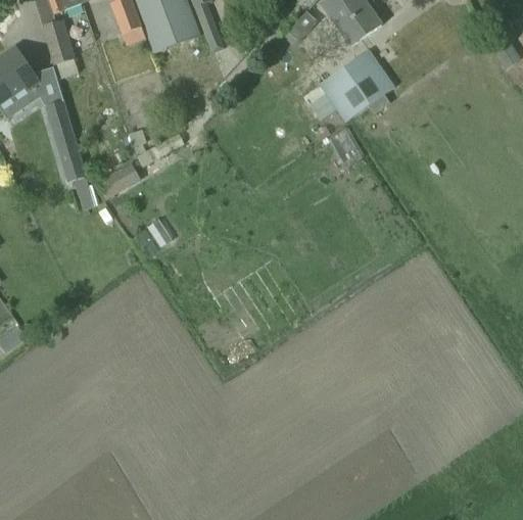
[(82,2),(81,0),(47,0),(53,13),(66,8),(82,2)]
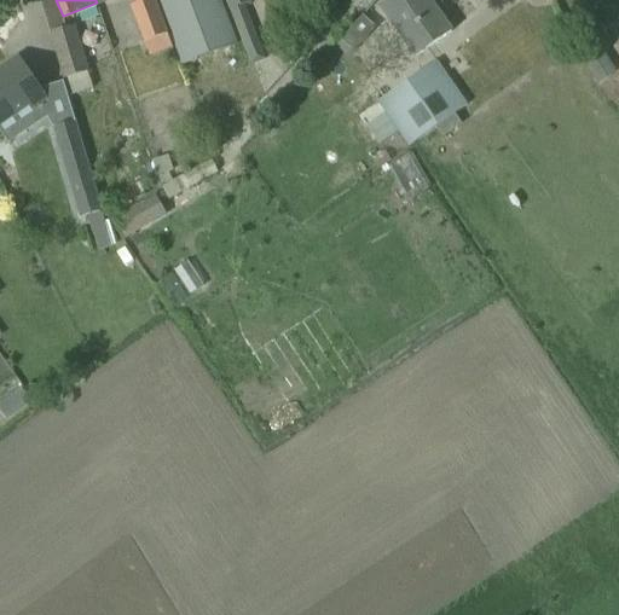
[(143,40),(144,39),(150,53),(173,45),(168,30),(166,32),(154,0),(138,0),(131,3),(143,40)]
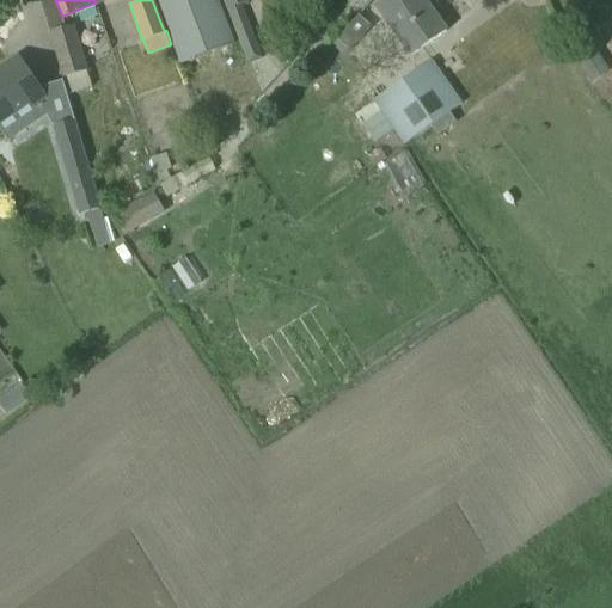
[(157,0),(182,62),(197,55),(200,54),(234,41),(218,0),(157,0)]
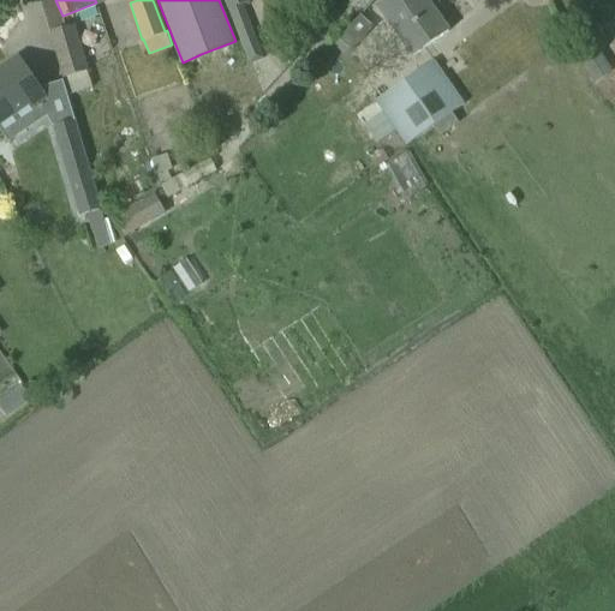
[(266,57),(244,1),(246,0),(226,0),(250,63),(266,57)]
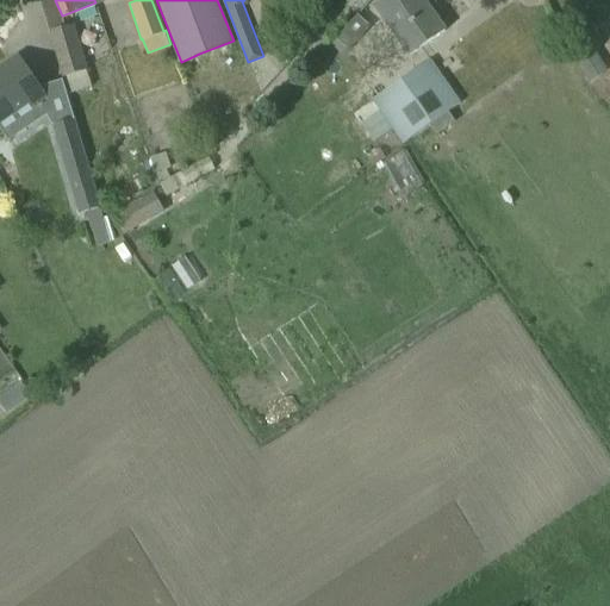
[(349,0),(340,12),(350,20),(369,0),(349,0)]
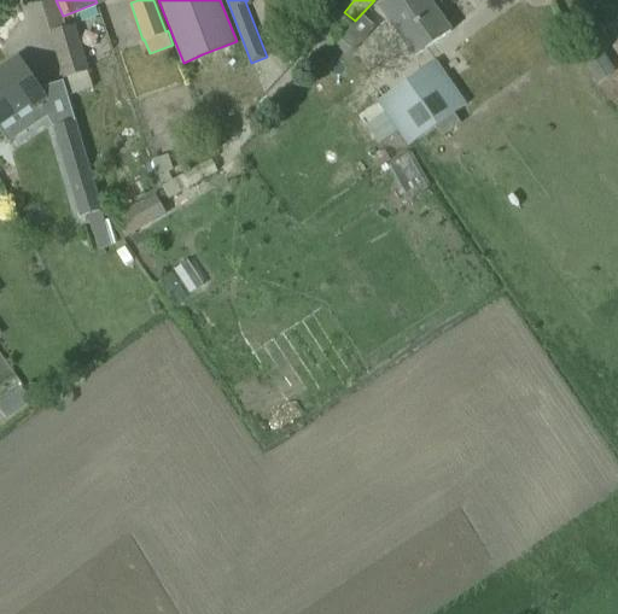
[(383,0),(380,3),(415,53),(426,46),(431,42),(450,29),(449,27),(437,9),(441,1),(439,0),(383,0)]
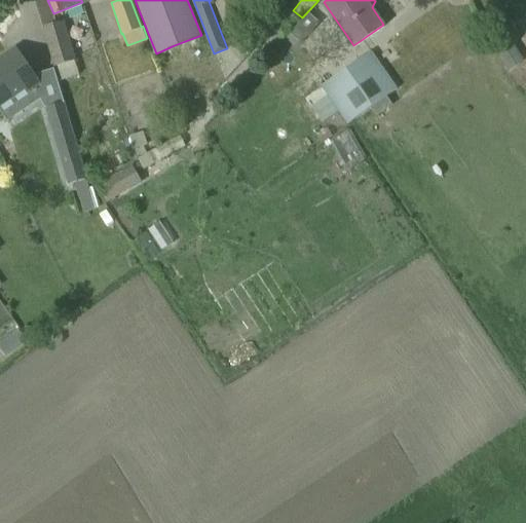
[(290,32),(301,42),(320,22),(308,11),(290,32)]
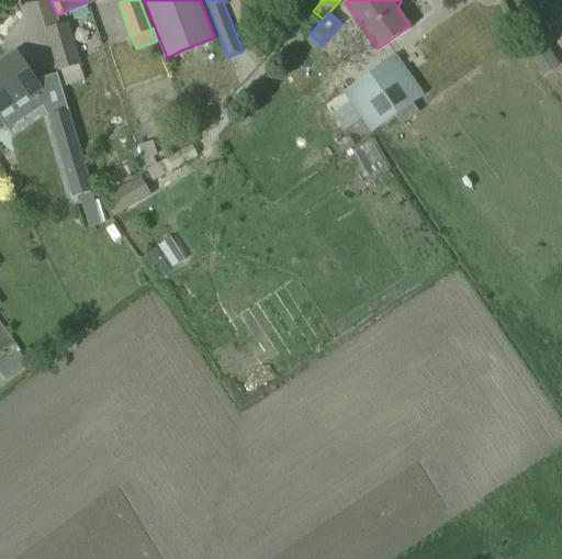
[(78,65),(80,64),(68,20),(45,28),(58,70),(62,68),(66,84),(82,78),(78,65)]
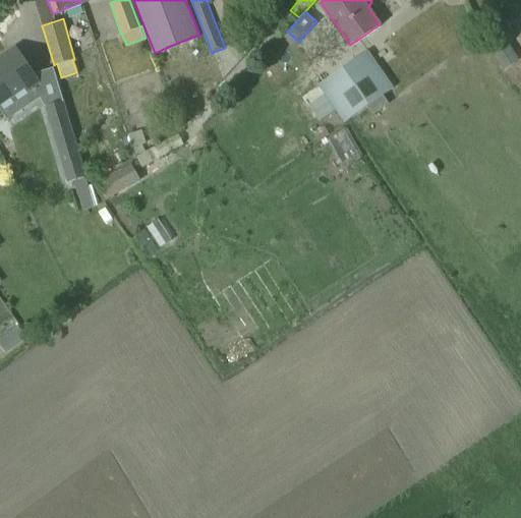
[(0,60),(0,108),(7,119),(47,92),(42,84),(16,45),(0,55),(0,60)]
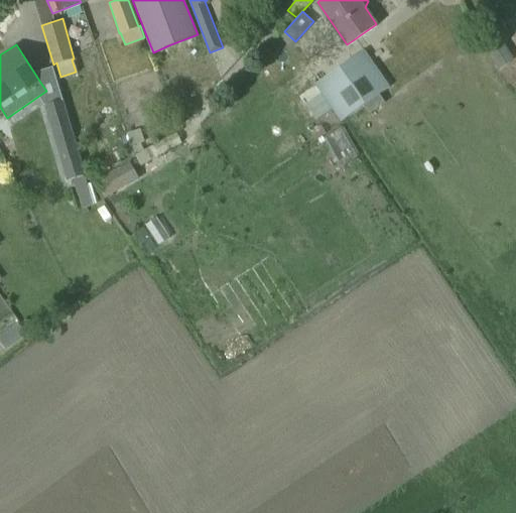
[(314,83),(341,120),(363,104),(379,93),(390,85),(363,47),(314,83)]
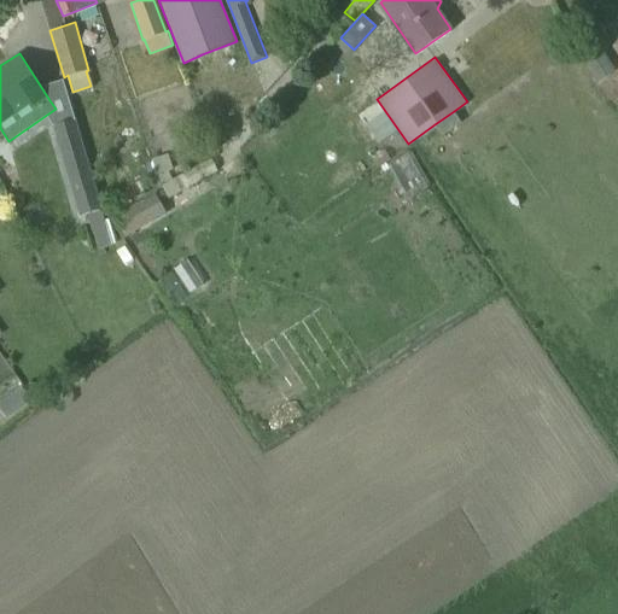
[(454,111),(435,124),(437,128),(441,133),(460,120),(456,115),(454,111)]
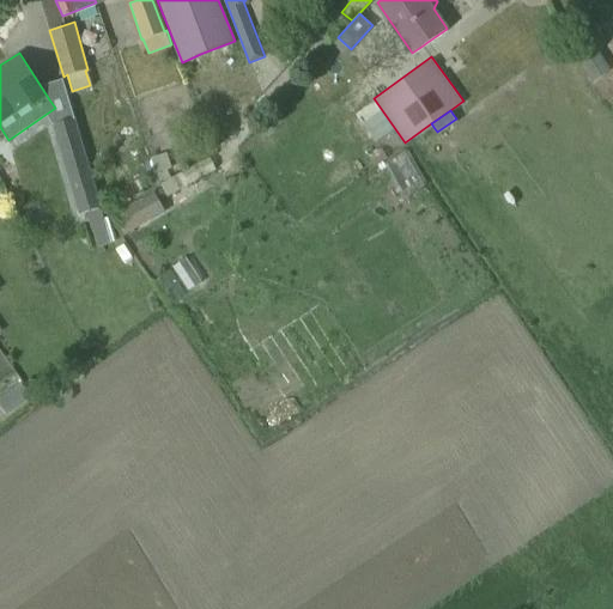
[(52,122),(67,177),(90,171),(74,116),(52,122)]
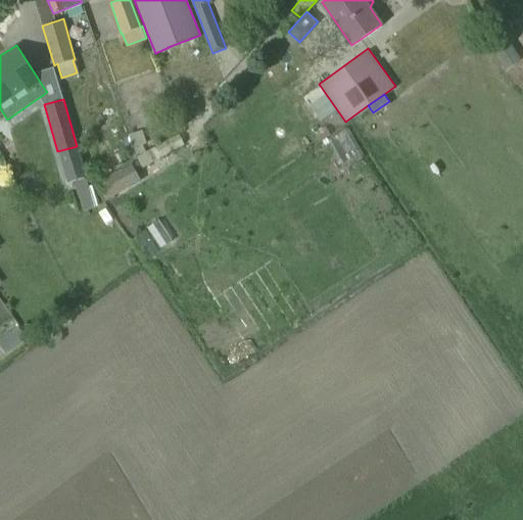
[(108,123),(120,119),(114,105),(103,109),(108,123)]
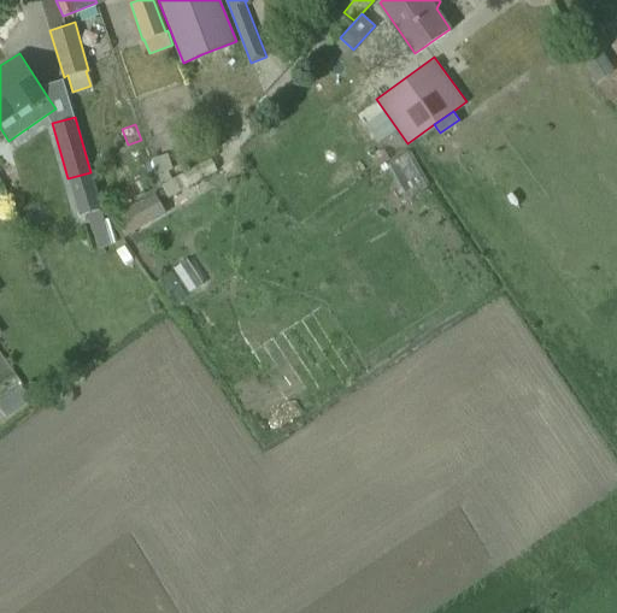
[(371,155),(377,165),(389,158),(383,148),(371,155)]
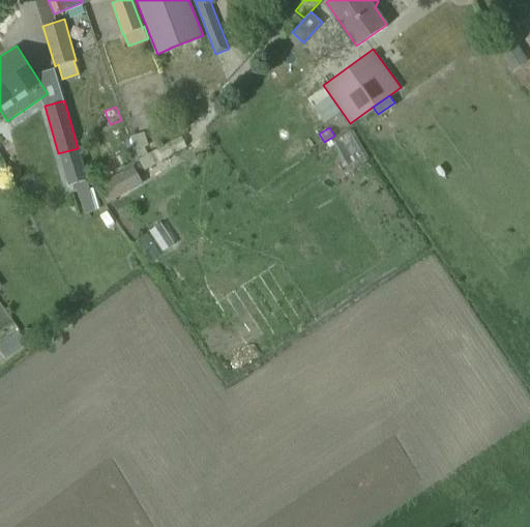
[(332,139),(350,169),(367,159),(349,129),(332,139)]
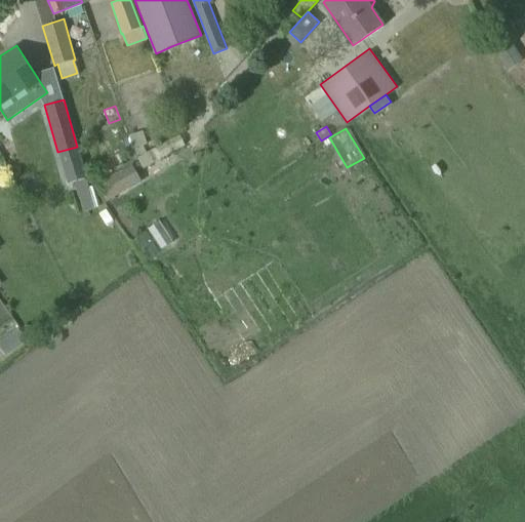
[(128,134),(133,147),(147,143),(142,129),(128,134)]
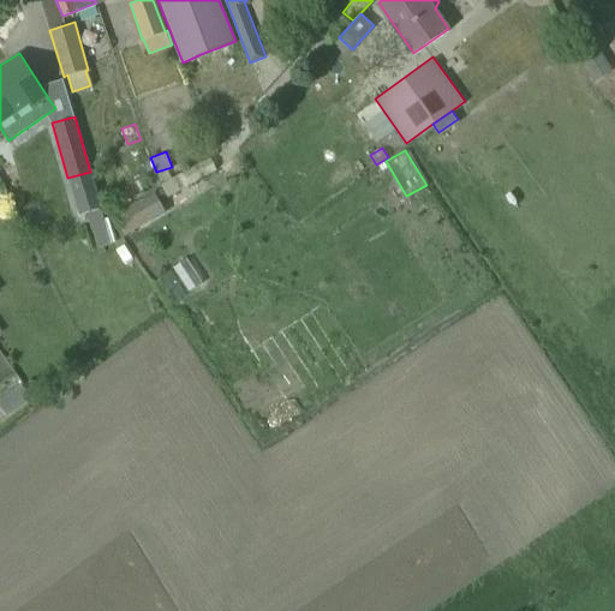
[(162,184),(168,196),(215,167),(209,156),(162,184)]
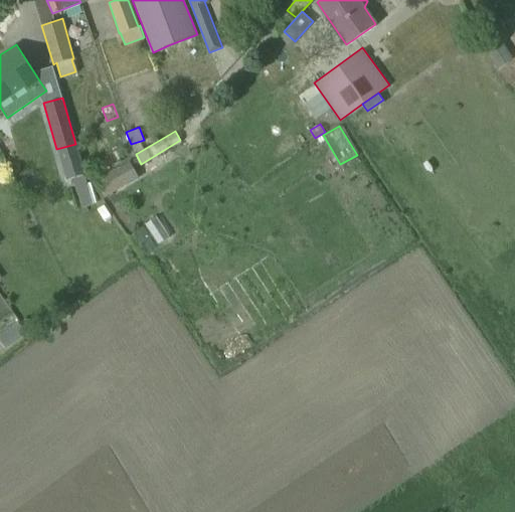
[(95,178),(105,196),(139,177),(128,159),(95,178)]
